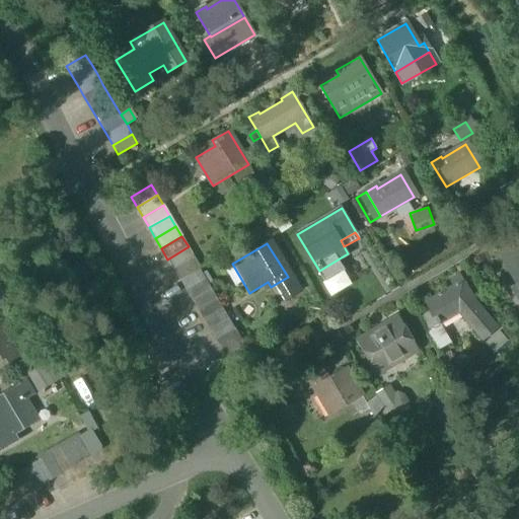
[(518,243),(498,256),(505,269),(518,260),(518,243)]
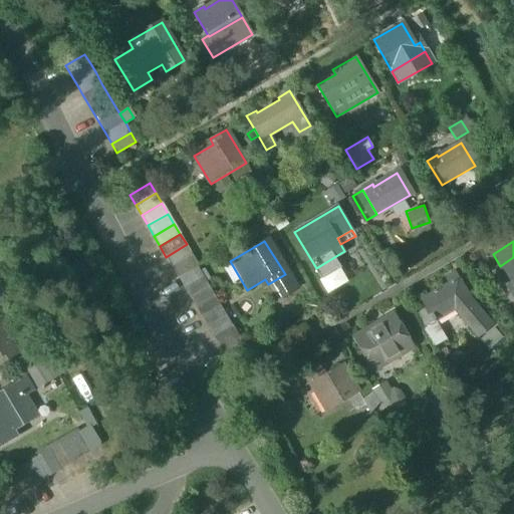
[(166,257),(172,267),(193,255),(187,244),(166,257)]
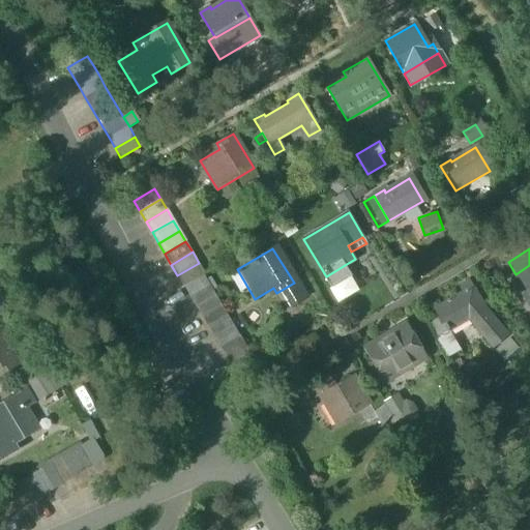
[(205,273),(199,263),(177,275),(183,286),(205,273)]
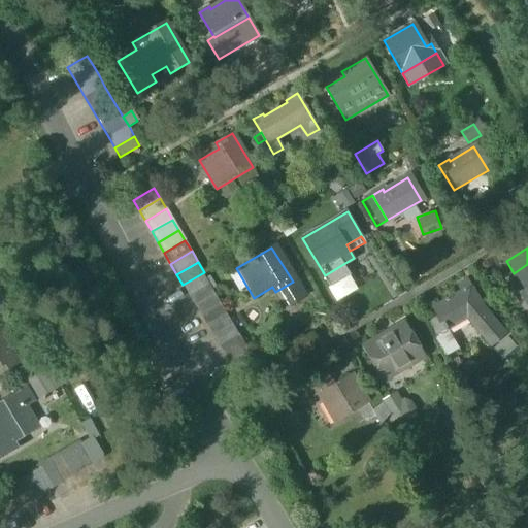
[(343,264),(325,275),(330,285),(350,273),(343,264)]
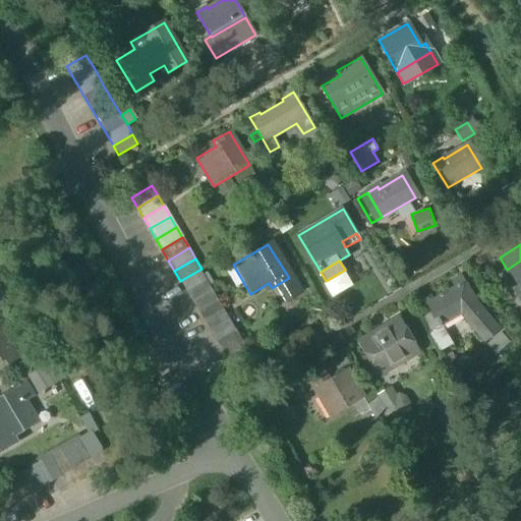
[(520,261),(507,270),(518,288),(513,291),(520,304),(520,303),(520,261)]
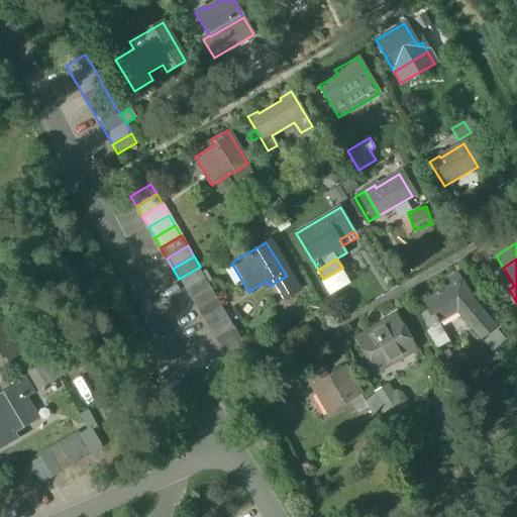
[(180,279),(186,289),(205,278),(199,268),(180,279)]
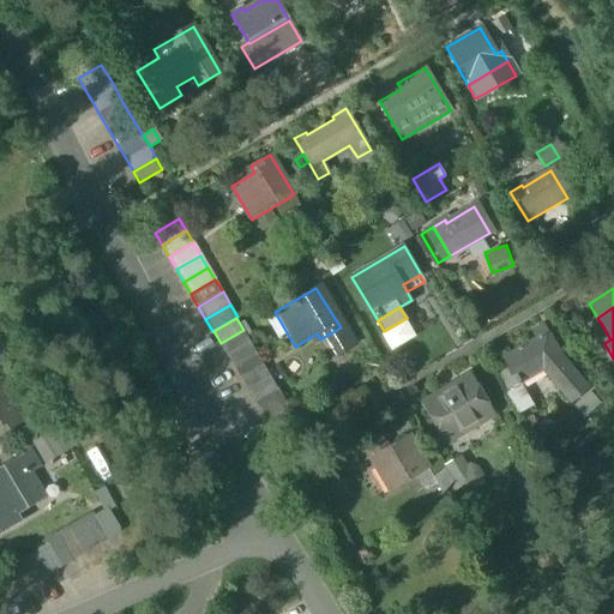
[(341,327),(320,339),(331,359),(351,347),(341,327)]
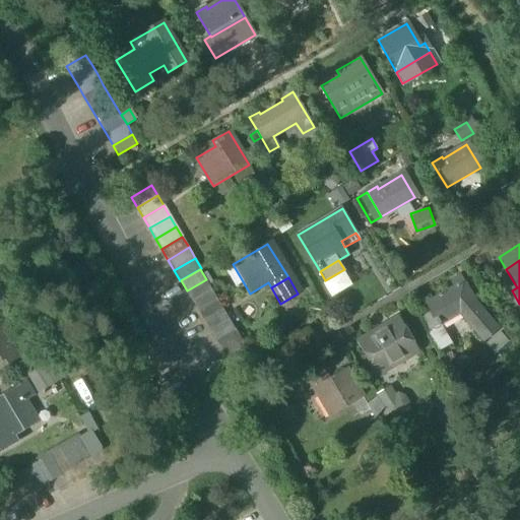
[(458,313),(482,342),(496,332),(473,304),(458,278),(451,281),(454,287),(425,305),(437,325),(458,313)]
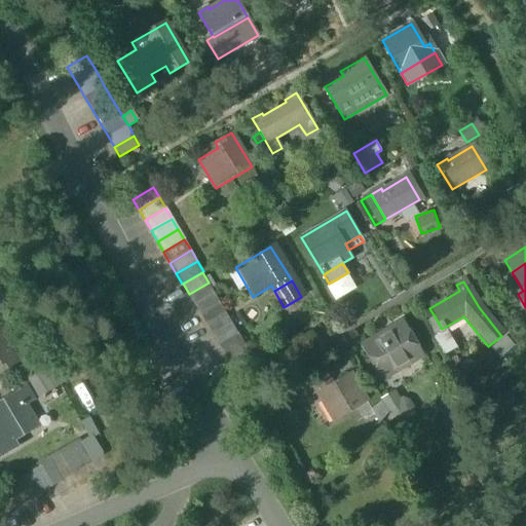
[(189,294),(195,304),(214,293),(209,283),(189,294)]
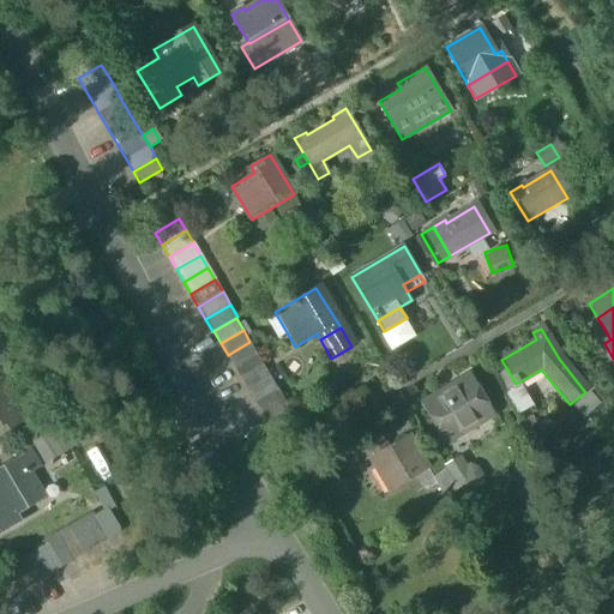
[(228,355),(234,367),(257,354),(250,342),(228,355)]
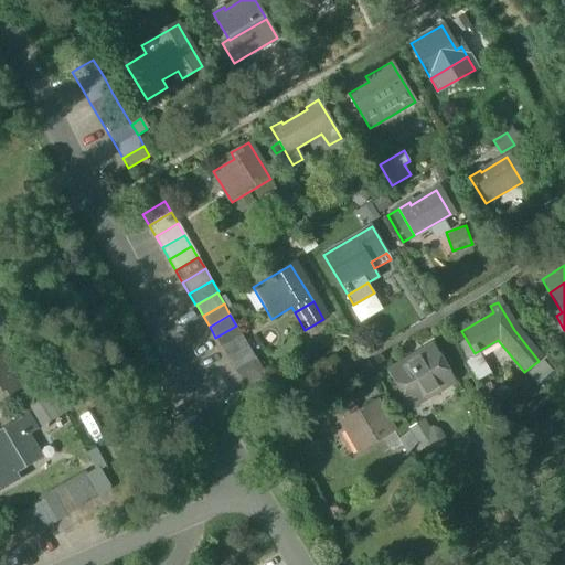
[(215,338),(222,349),(243,337),(236,326),(215,338)]
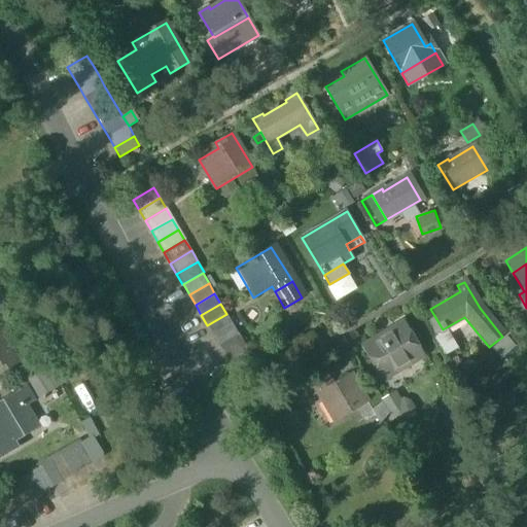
[(207,325),(213,335),(233,323),(226,314),(207,325)]
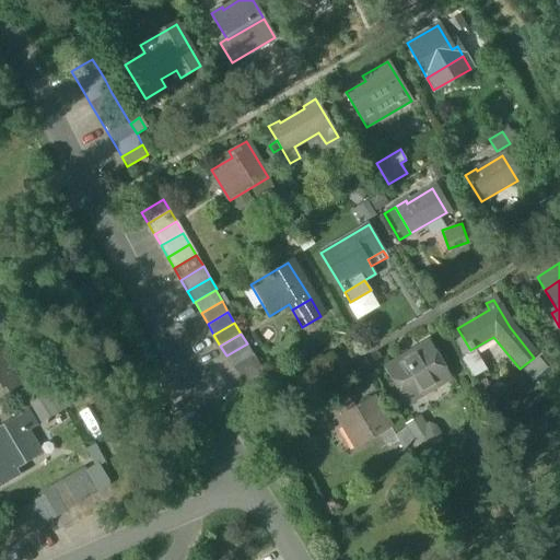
[(226,356),(233,366),(254,354),(247,343),(226,356)]
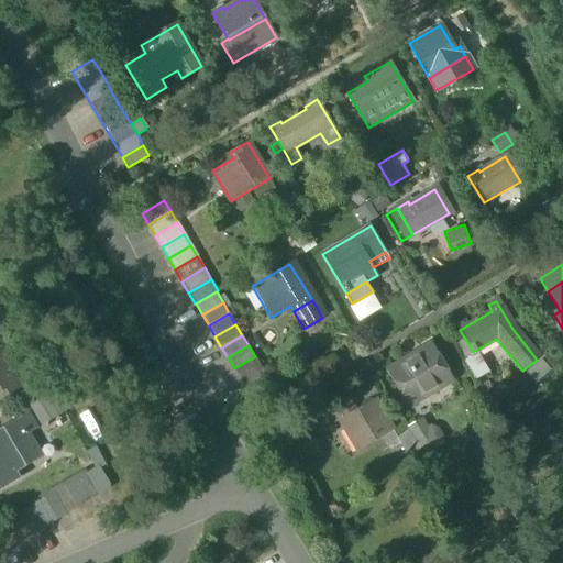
[(392,372),(410,404),(448,382),(429,350),(392,372)]
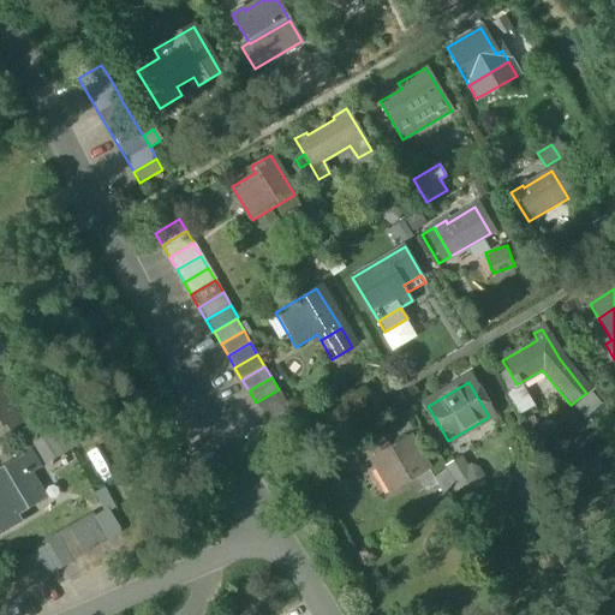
[(520,413),(535,405),(523,382),(508,390),(520,413)]
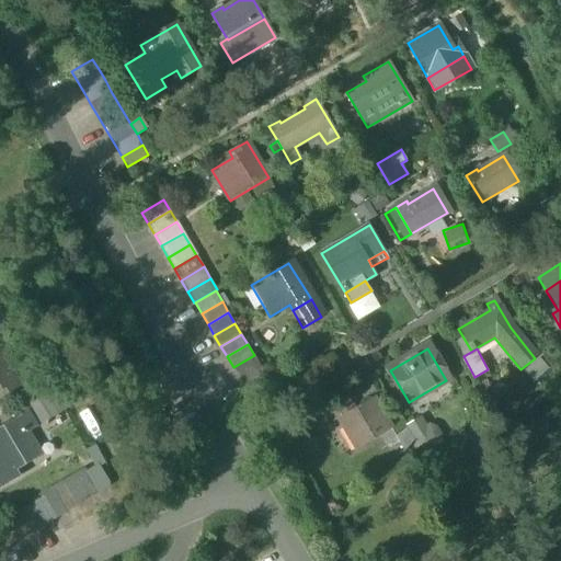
[(0,392),(1,391),(4,397),(20,387),(0,353),(0,392)]
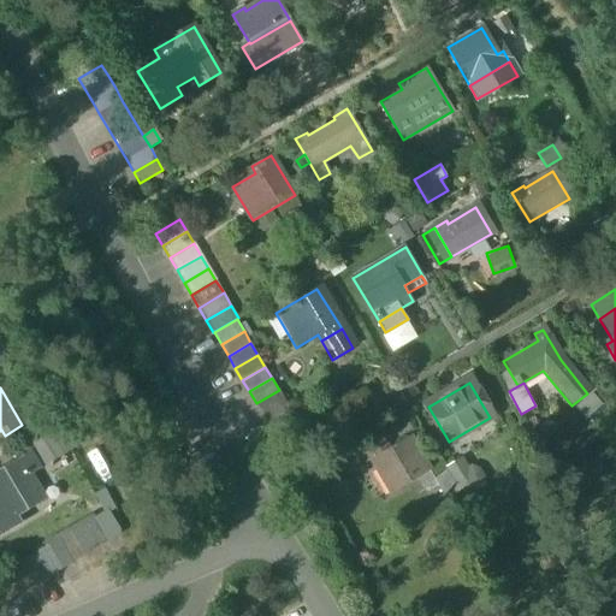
[(256,403),(262,415),(285,402),(279,390),(256,403)]
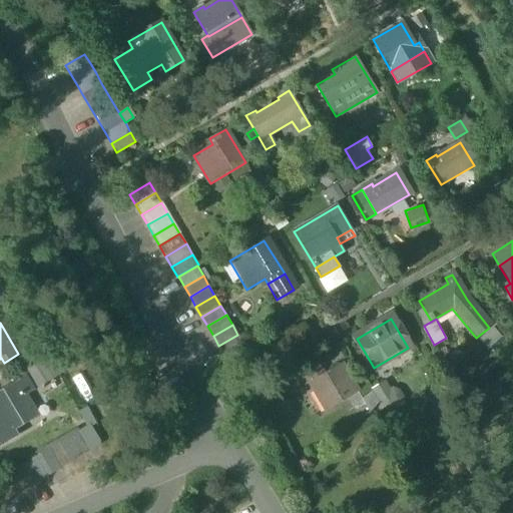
[(218,346),(224,356),(243,345),(237,335),(218,346)]
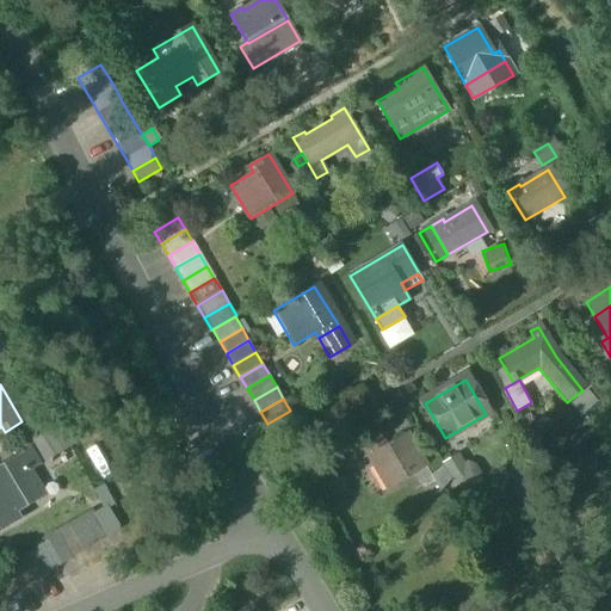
[(297,421),(290,411),(267,424),(275,434),(297,421)]
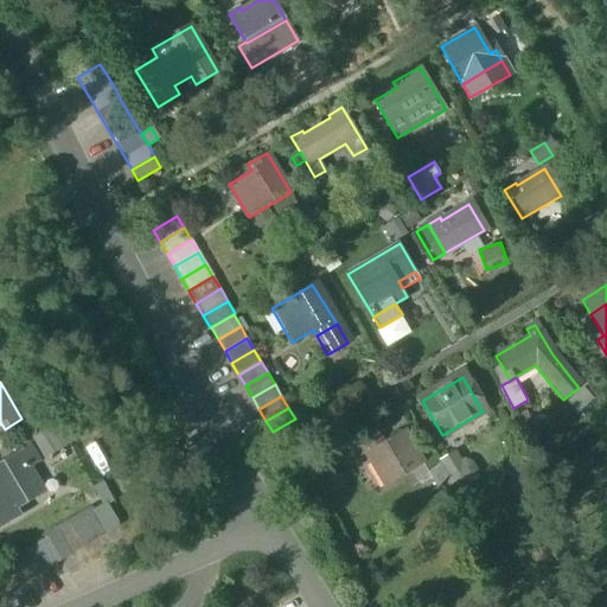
[(64,409),(27,430),(44,459),(81,438),(64,409)]
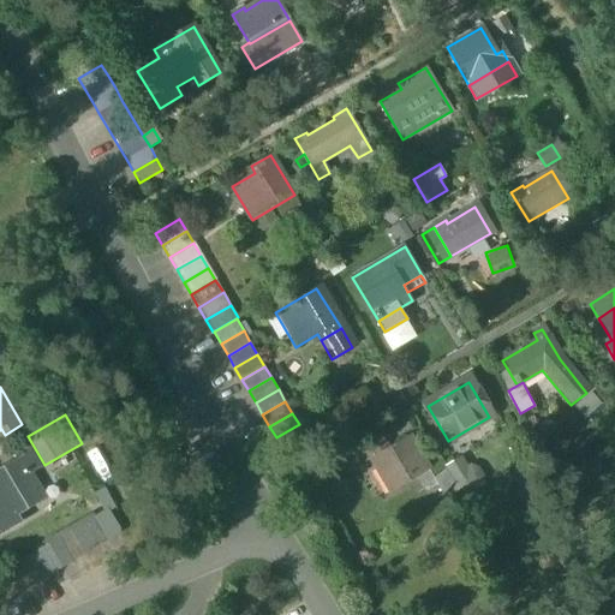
[(368,454),(392,494),(428,472),(408,440),(387,452),(383,445),(368,454)]
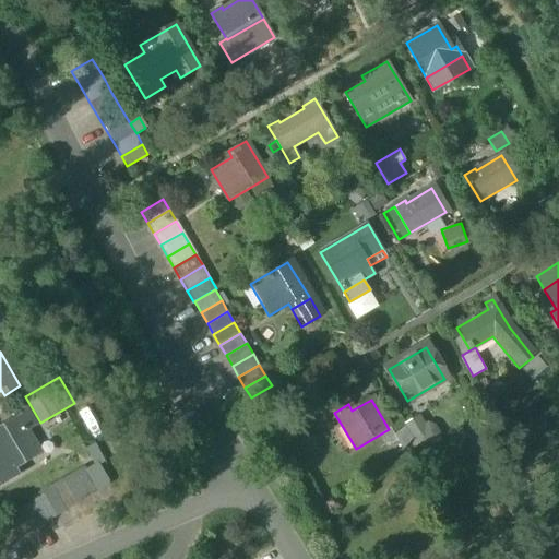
[(0,427),(0,485),(0,486),(19,475),(14,468),(40,453),(35,442),(32,444),(24,431),(35,425),(27,412),(0,427)]
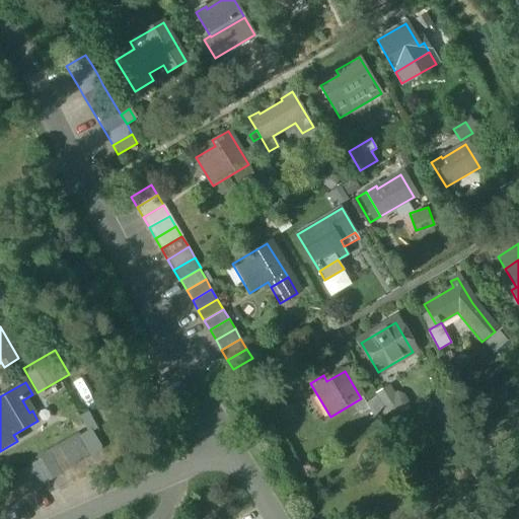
[(374,415),(403,400),(395,383),(366,397),(374,415)]
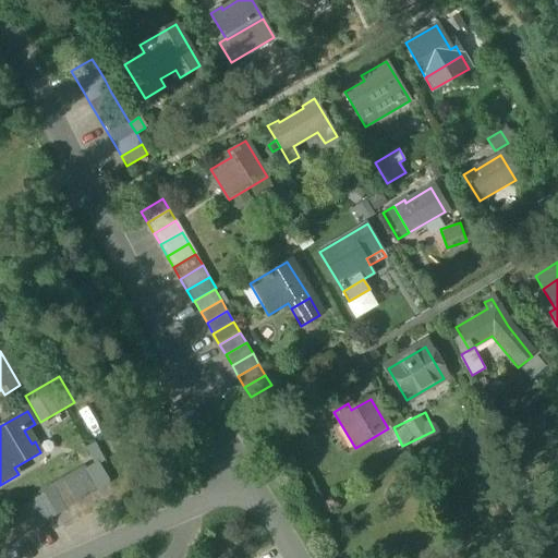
[(85,448),(95,464),(99,462),(100,464),(106,461),(95,443),(85,448)]
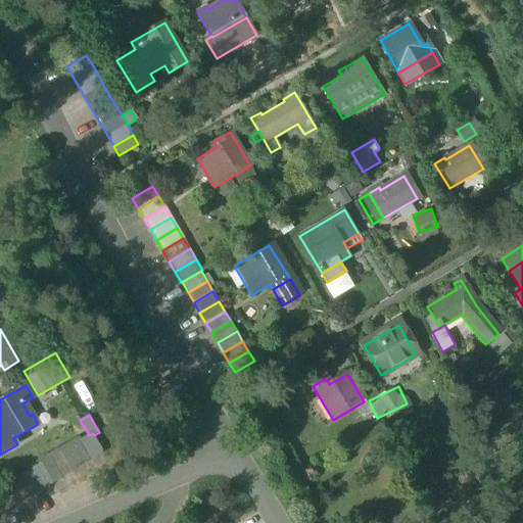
[(81,440),(93,460),(104,454),(94,435),(93,433),(89,435),(81,440)]
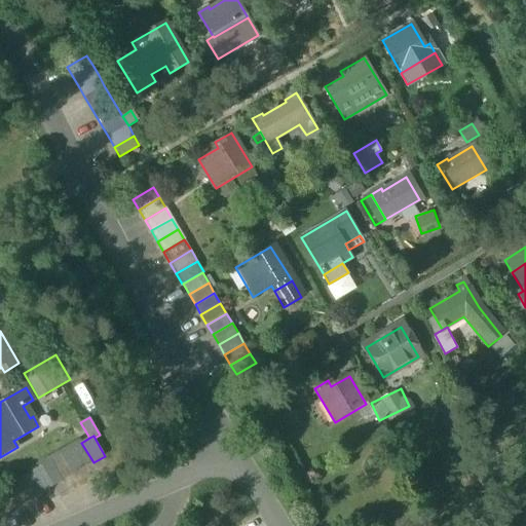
[(81,443),(71,449),(83,468),(94,462),(81,443)]
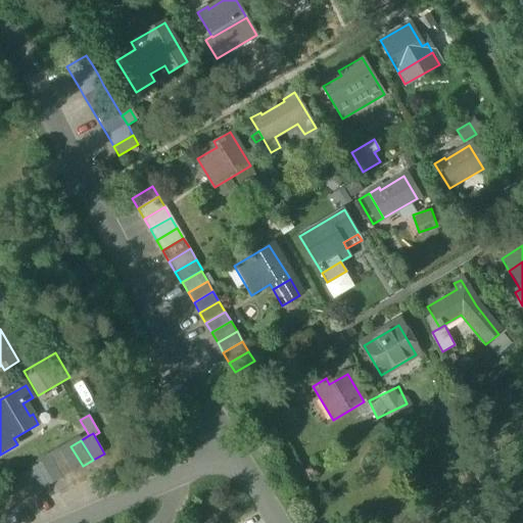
[(73,472),(83,466),(70,446),(61,453),(73,472)]
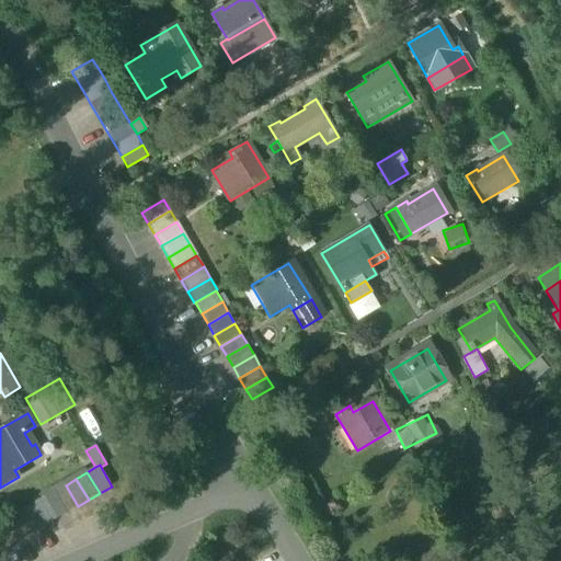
[(67,513),(78,506),(66,485),(55,491),(67,513)]
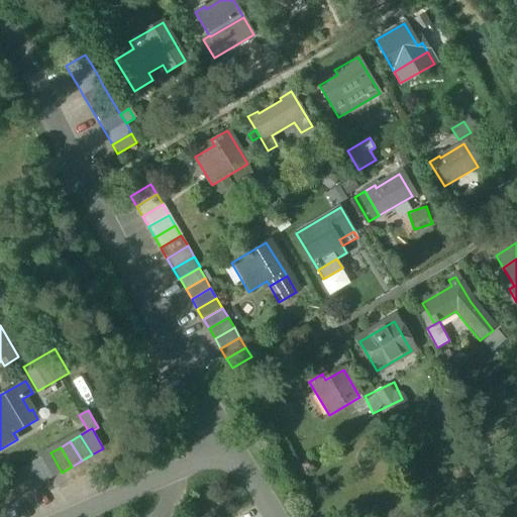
[(52,478),(62,473),(50,452),(40,458),(52,478)]
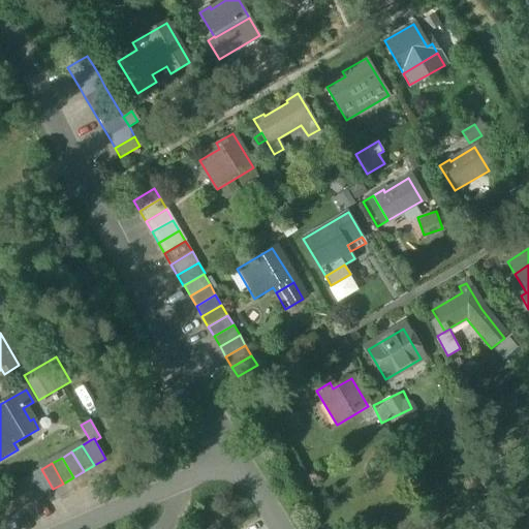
[(43,495),(53,489),(41,469),(31,475),(43,495)]
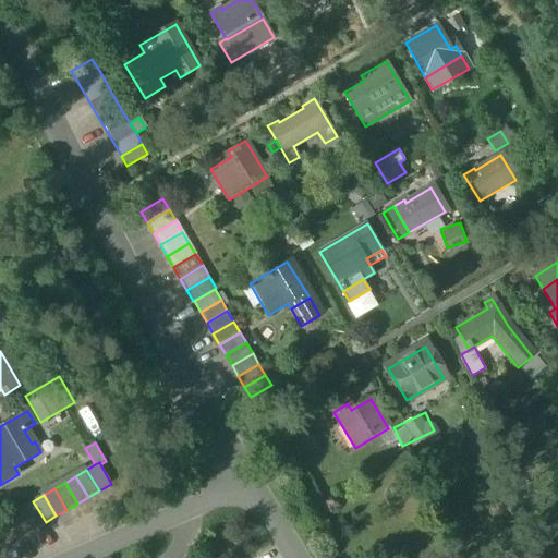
[(35,529),(46,522),(33,501),(22,508),(35,529)]
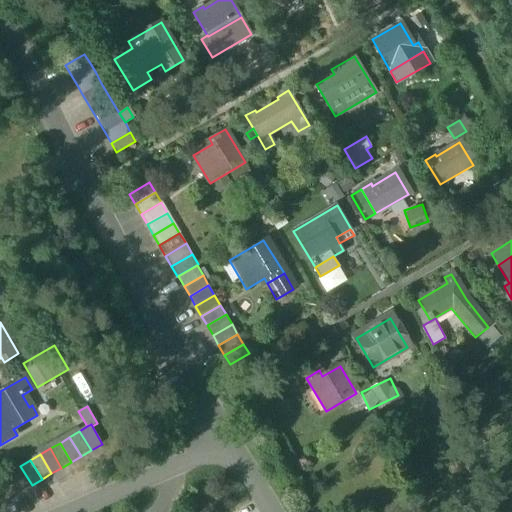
[(22,491),(32,485),(20,466),(11,471),(22,491)]
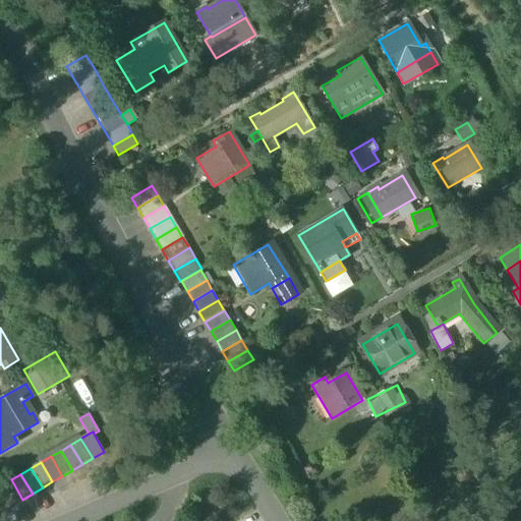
[(12,506),(22,500),(11,479),(1,485),(12,506)]
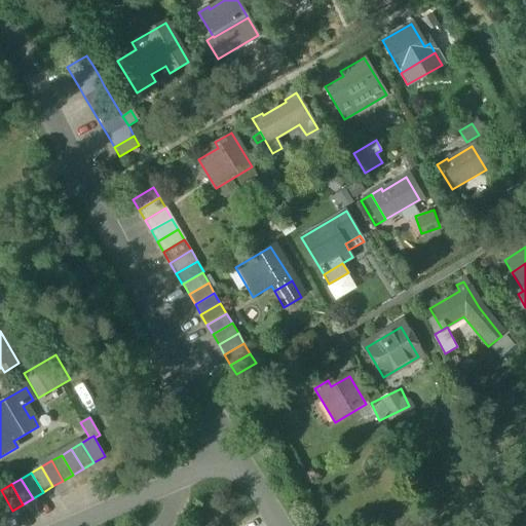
[(0,513),(2,517),(12,511),(1,490),(0,490),(0,513)]
